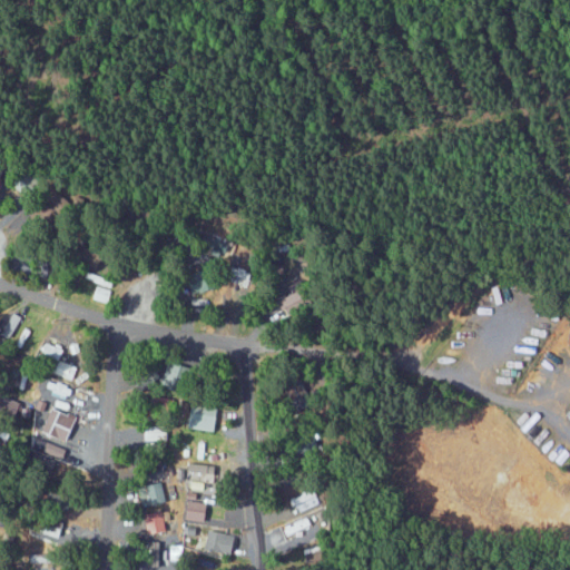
[(106,304),(114,281),(88,272),(85,279),(97,284),(91,298),(106,304)]
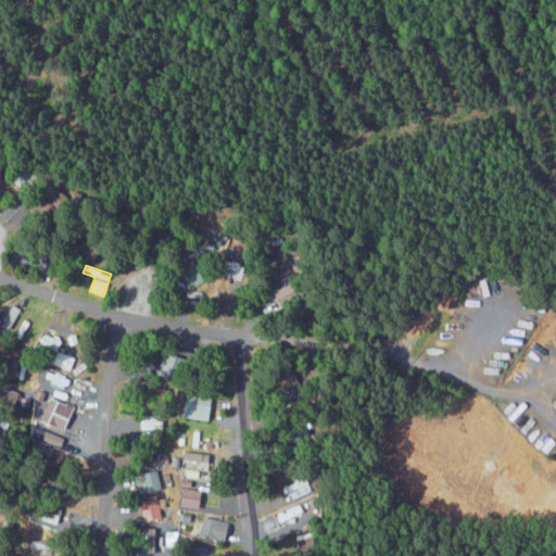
[(303,297),(297,282),(277,291),(282,305),(303,297)]
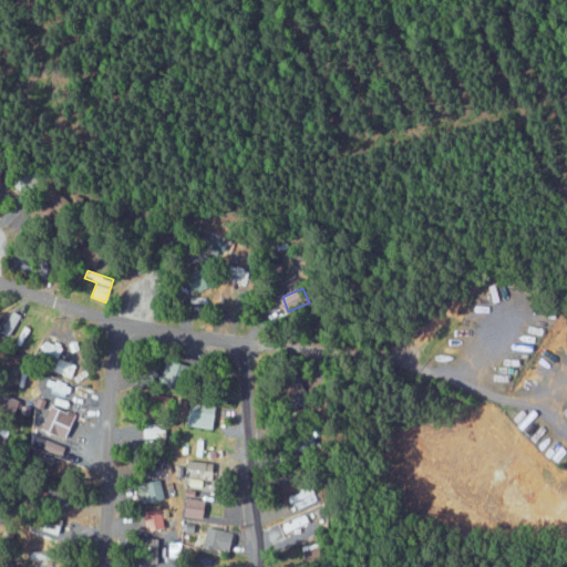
[(23,316),(14,310),(1,332),(10,337),(23,316)]
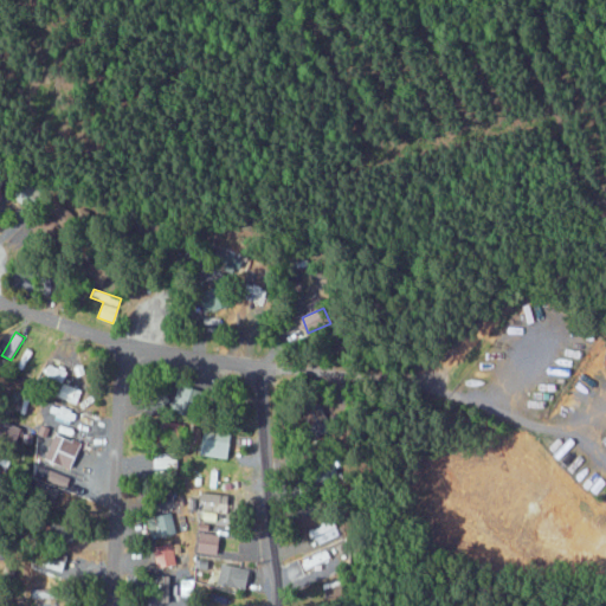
[(45,379),(66,384),(69,368),(49,365),(45,379)]
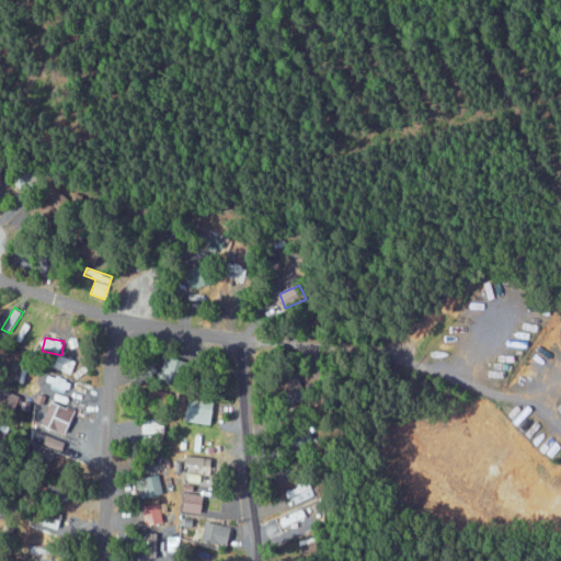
[(164,376),(189,384),(195,364),(171,355),(164,376)]
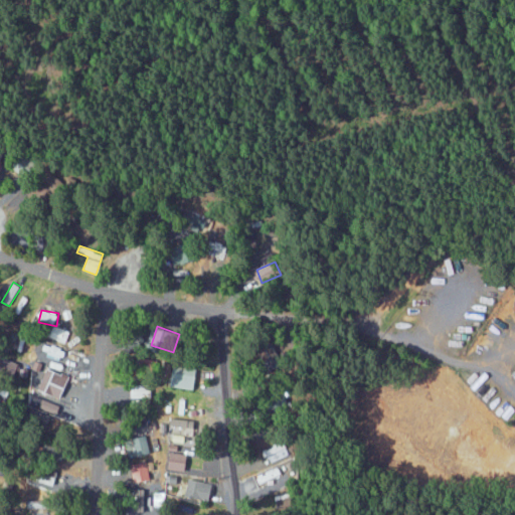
[(56,341),(66,342),(68,333),(57,331),(56,341)]
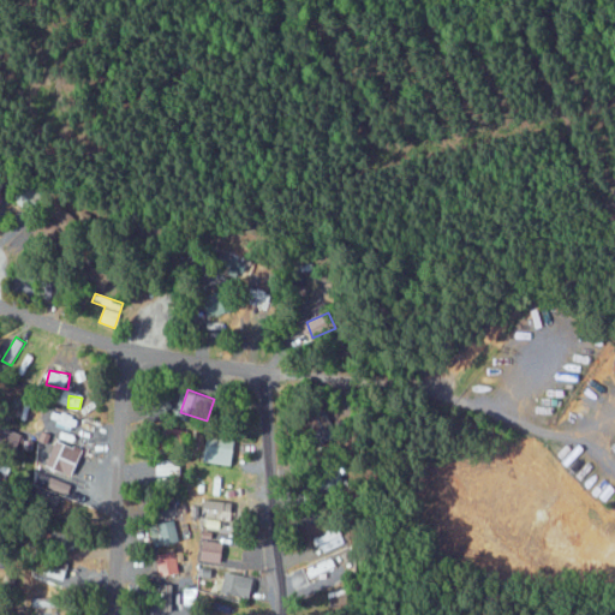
[(234,439),(210,436),(209,463),(232,465),(234,439)]
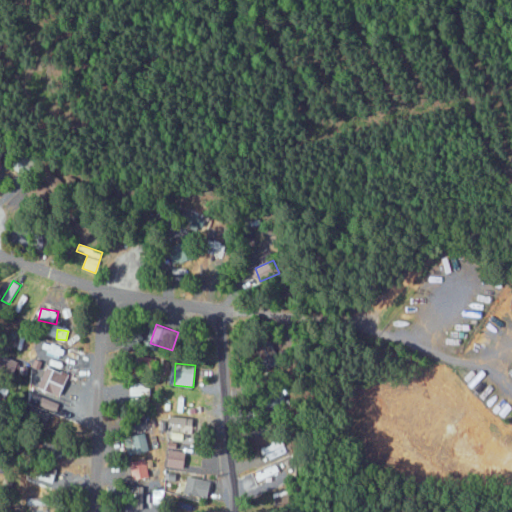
[(40,388),(64,396),(70,374),(47,367),(40,388)]
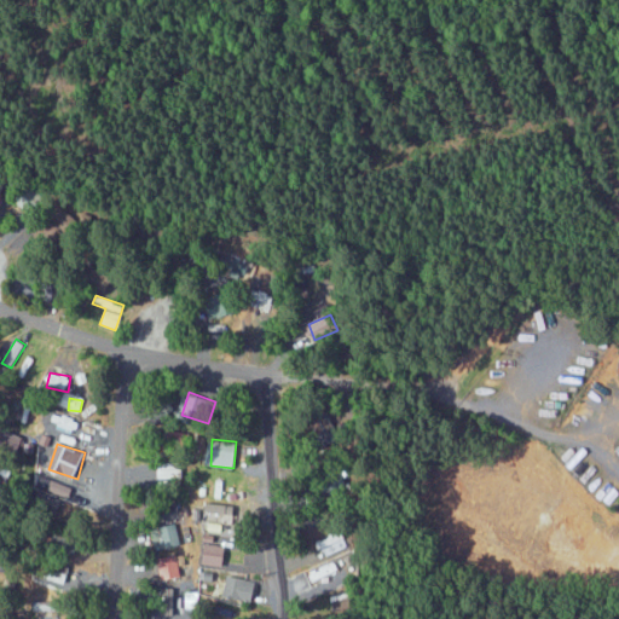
[(184,463),(160,463),(158,478),(183,479),(184,463)]
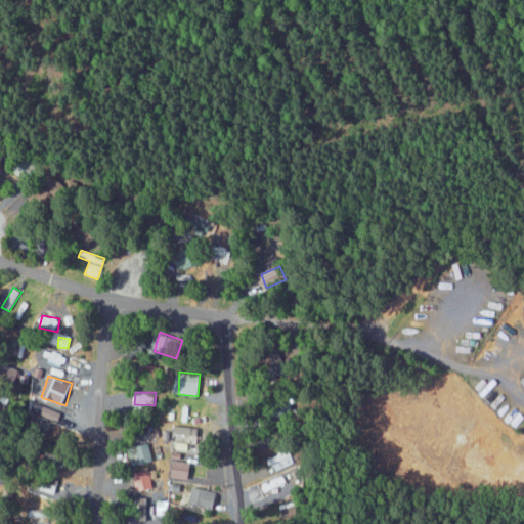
[(179,422),(190,422),(190,406),(180,406),(179,422)]
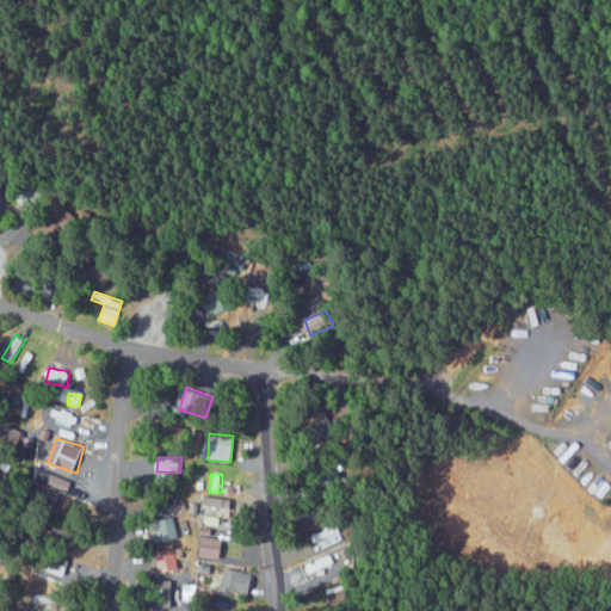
[(68,497),(88,503),(93,487),(72,481),(68,497)]
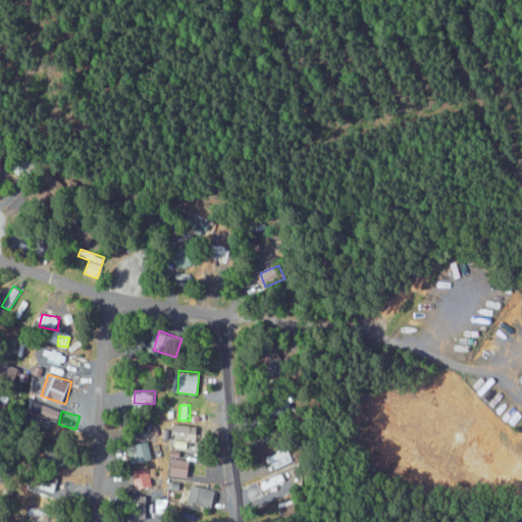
[(172,437),(195,438),(196,428),(172,427),(172,437)]
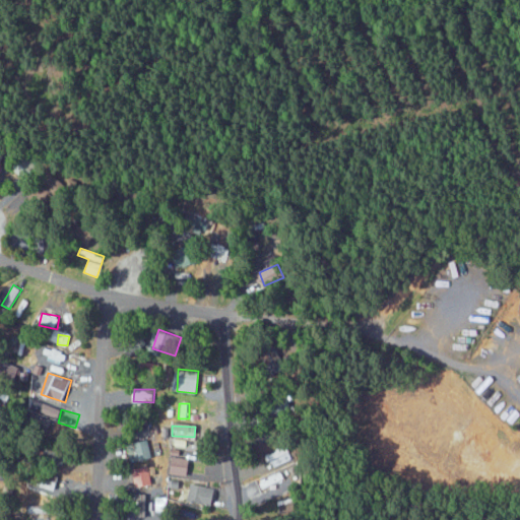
[(133,460),(150,459),(149,440),(132,441),(133,460)]
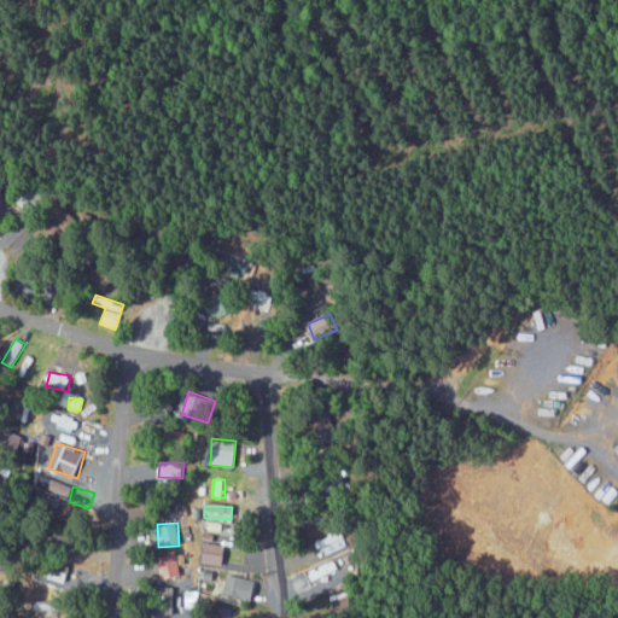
[(222,566),(227,547),(203,541),(198,560),(222,566)]
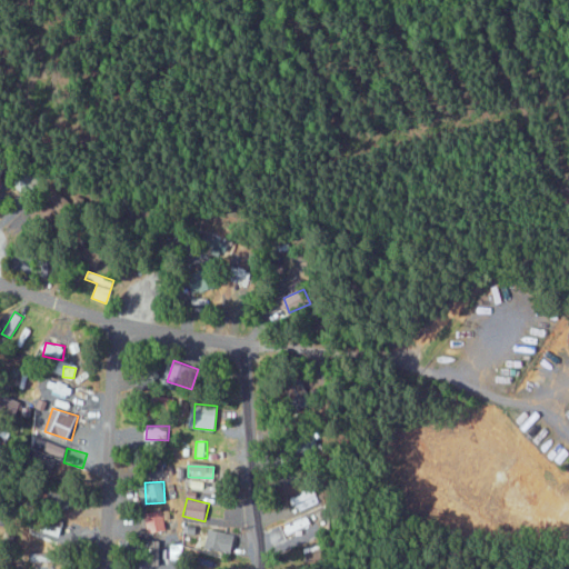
[(147,513),(150,532),(168,529),(165,510),(147,513)]
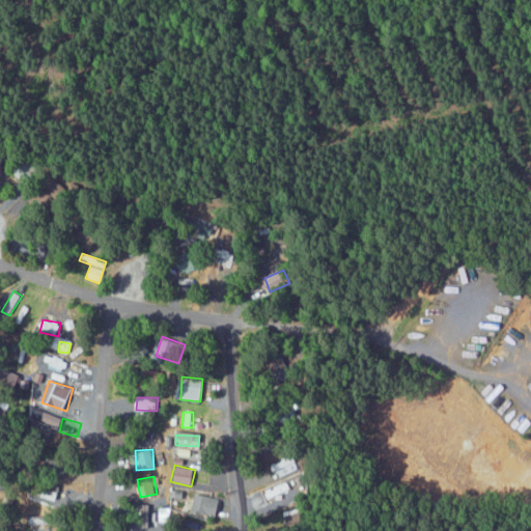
[(261,491),(264,499),(289,491),(287,482),(261,491)]
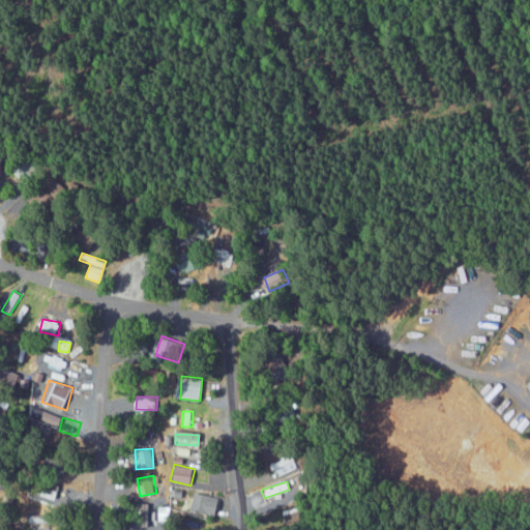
[(221,497),(194,493),(192,511),(218,514),(221,497)]
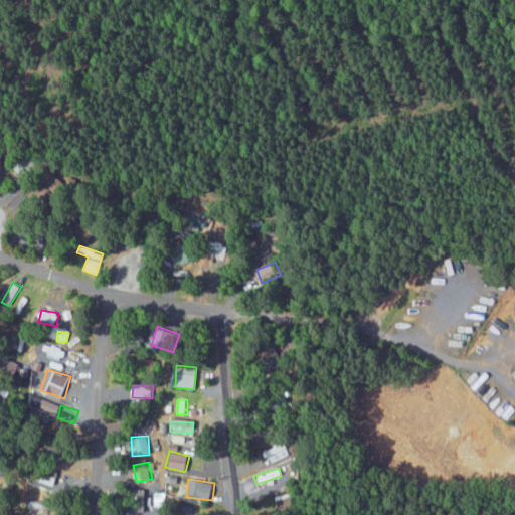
[(38,514),(38,493),(29,493),(30,514),(38,514)]
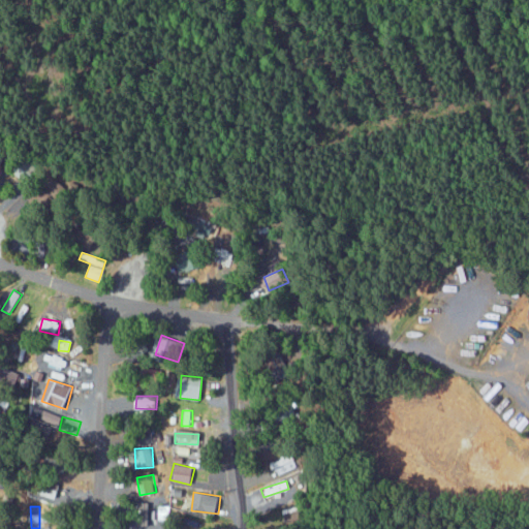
[(298,522),(298,512),(285,512),(285,522),(298,522)]
